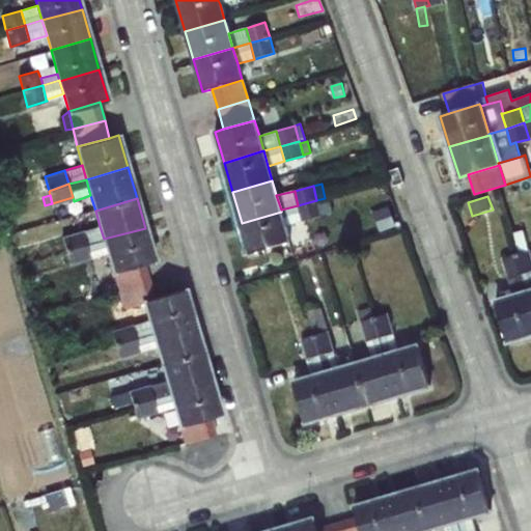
[(316,200),(298,205),(300,213),(303,221),(322,216),(316,200)]
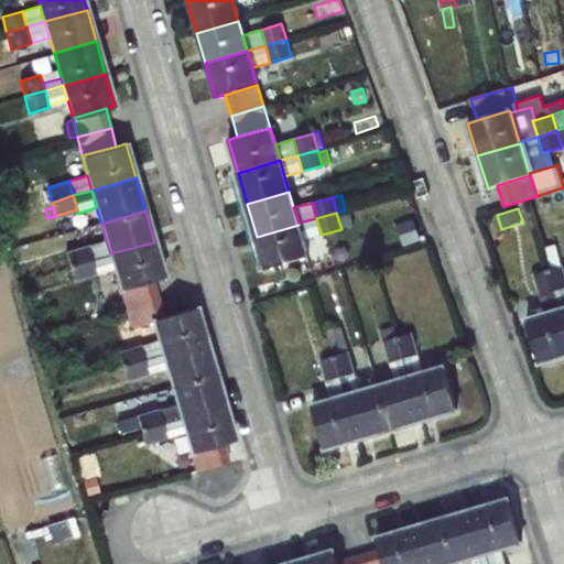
[(318,226),(316,218),(299,223),(299,225),(301,231),(318,226)]
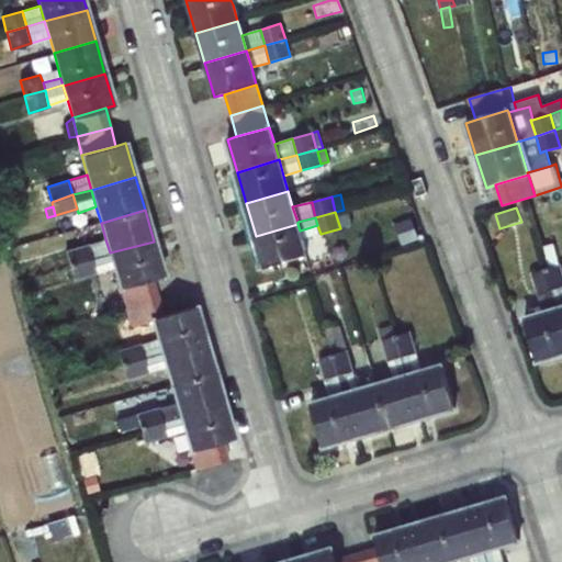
[(300,231),(298,224),(256,236),(265,269),(307,257),(300,231)]
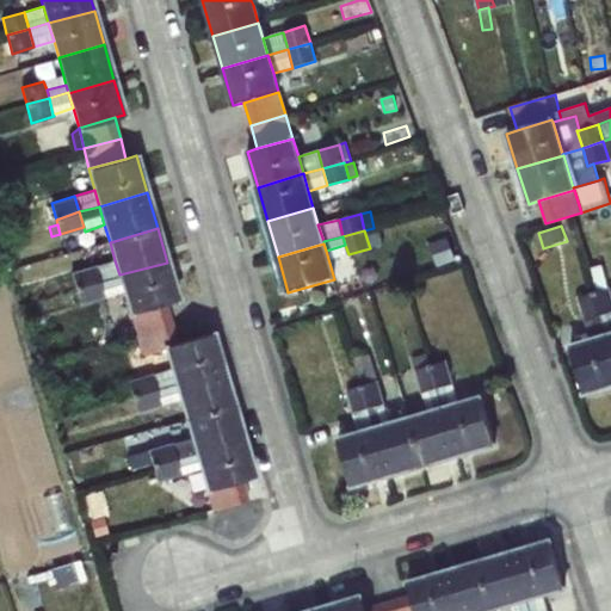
[(99,281),(119,275),(115,260),(94,266),(99,281)]
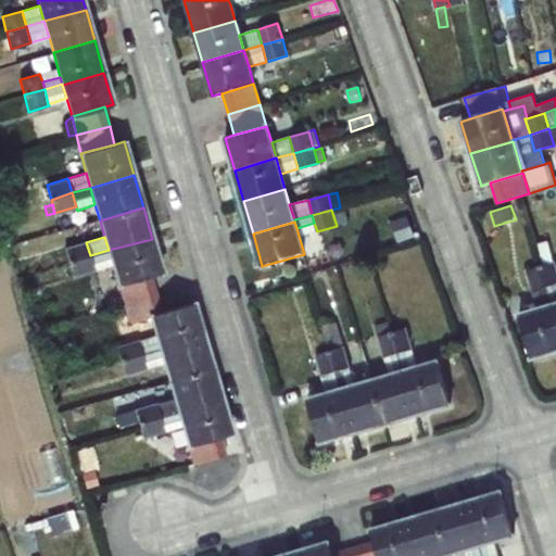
[(162,273),(152,239),(109,250),(112,265),(118,285),(151,276),(162,273)]
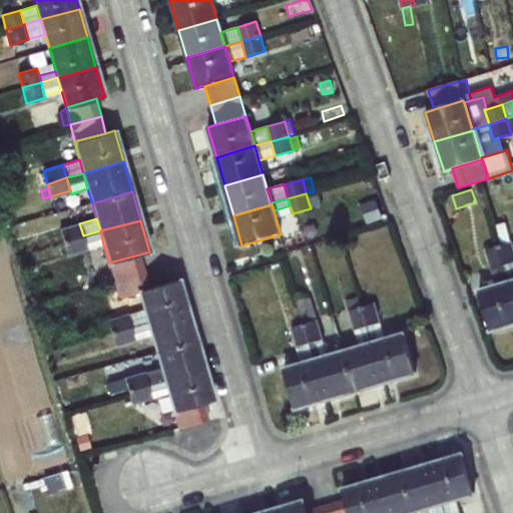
[(64,241),(83,235),(79,223),(60,228),(64,241)]
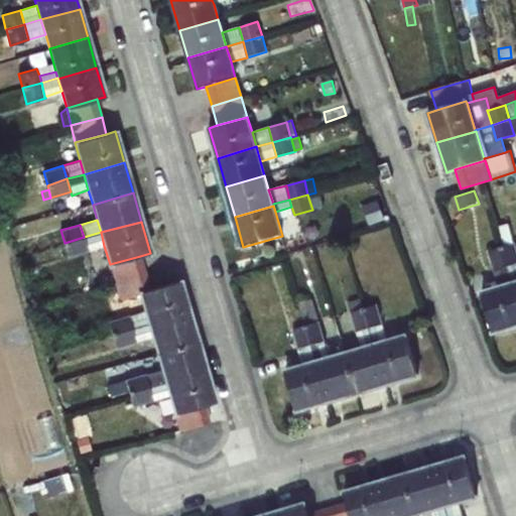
[(55,245),(65,243),(60,230),(52,232),(55,245)]
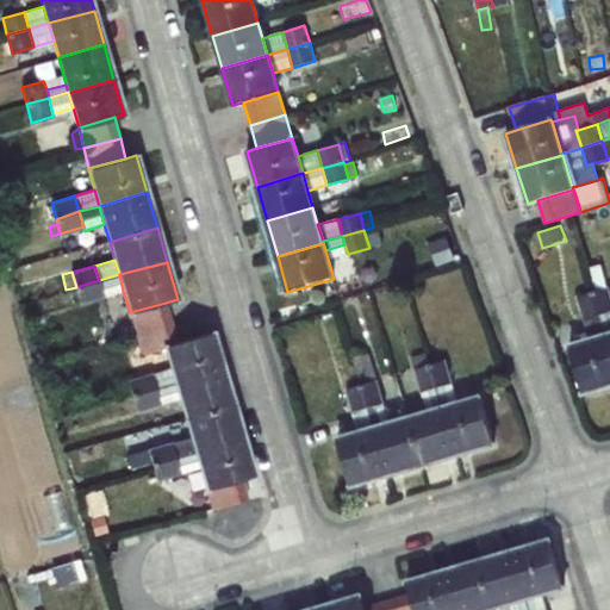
[(123,291),(119,274),(99,280),(104,296),(123,291)]
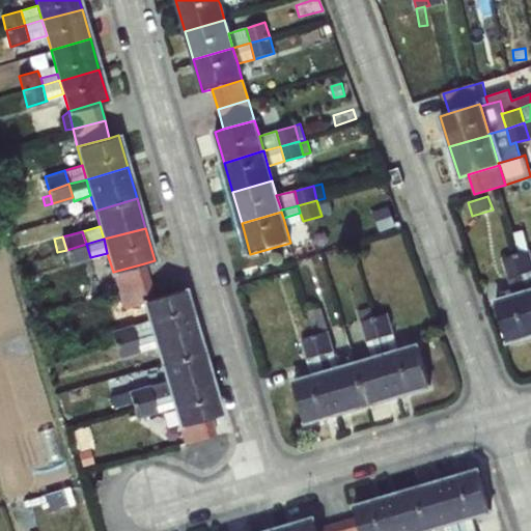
[(389,239),(372,244),(374,256),(392,251),(389,239)]
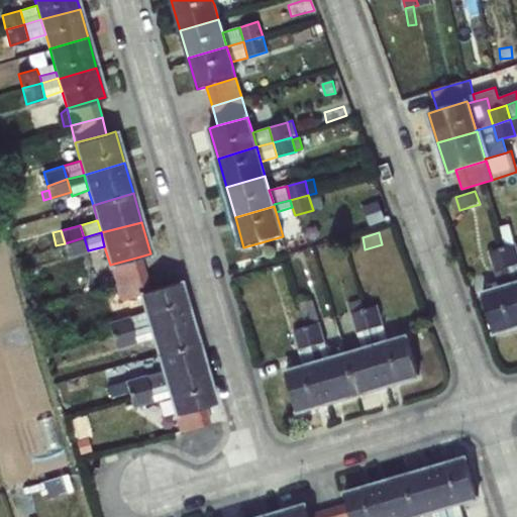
[(88,250),(84,237),(65,243),(65,244),(69,256),(88,250)]
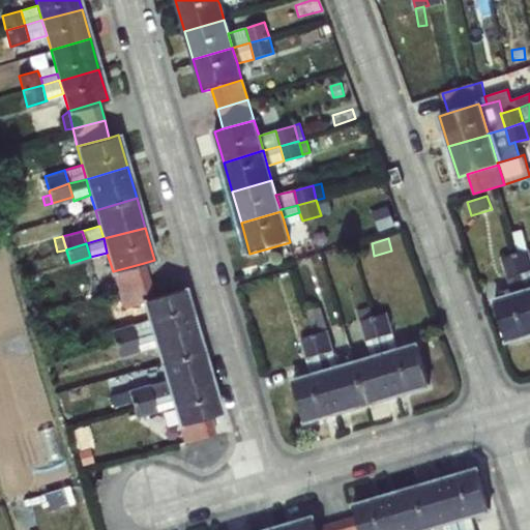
[(70,263),(66,251),(58,253),(62,265),(70,263)]
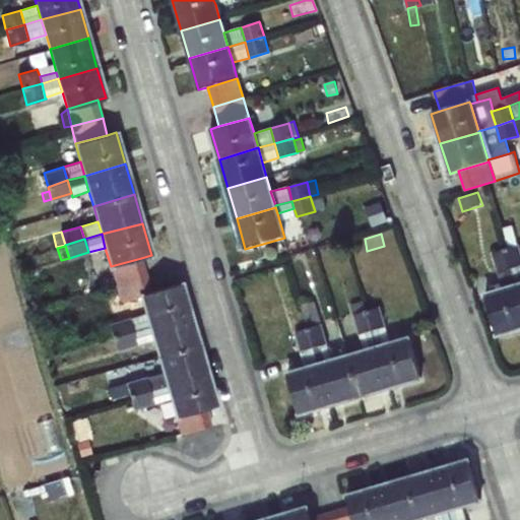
[(506,249),(512,268),(519,265),(519,247),(519,246),(506,249)]
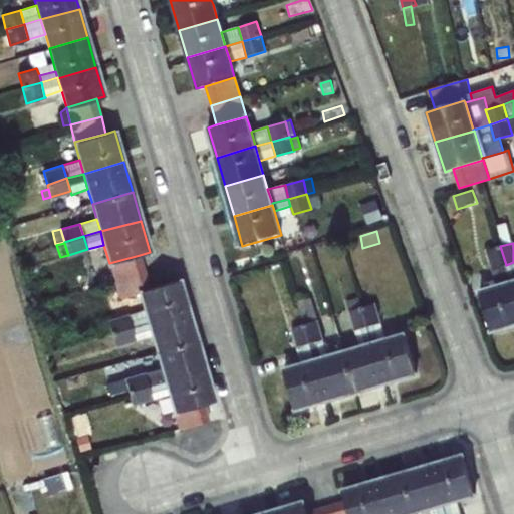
[(493,268),(506,265),(500,246),(487,250),(493,268)]
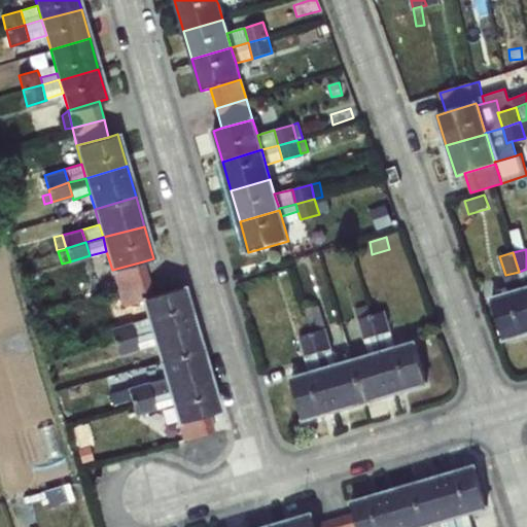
[(148,279),(143,261),(112,270),(117,287),(148,279)]
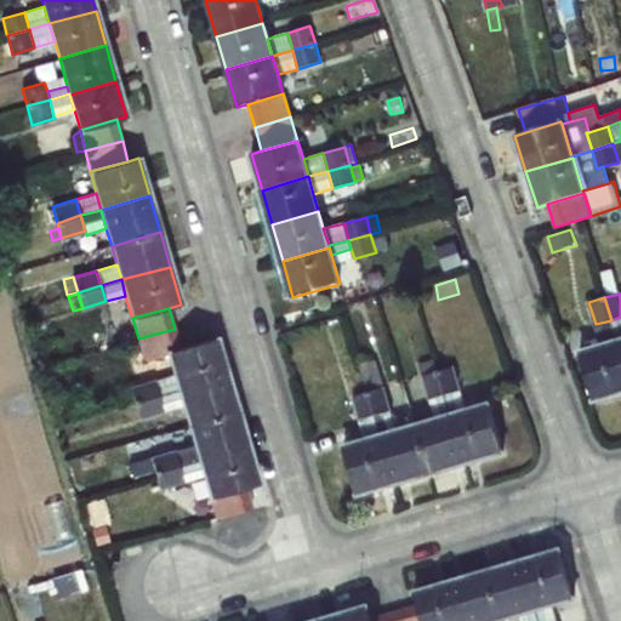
[(602,346),(619,341),(611,320),(596,324),(602,346)]
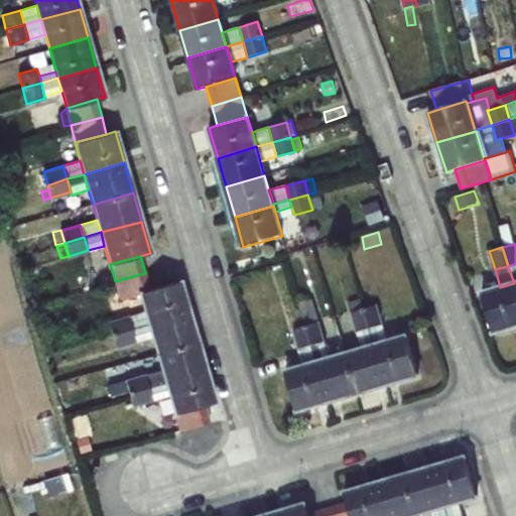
[(39,269),(28,272),(31,282),(41,279),(39,269)]
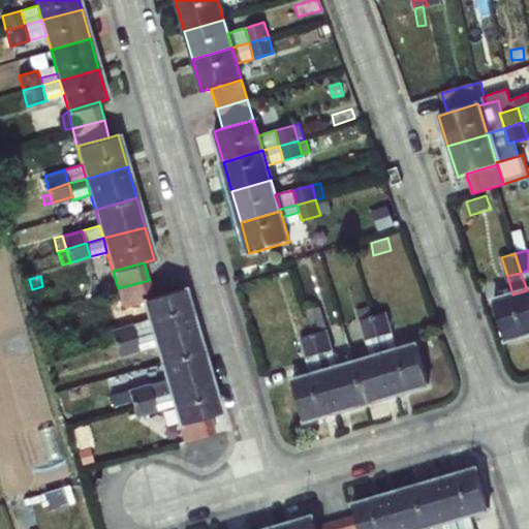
[(154,297),(149,280),(118,288),(122,302),(123,306),(143,300),(154,297)]
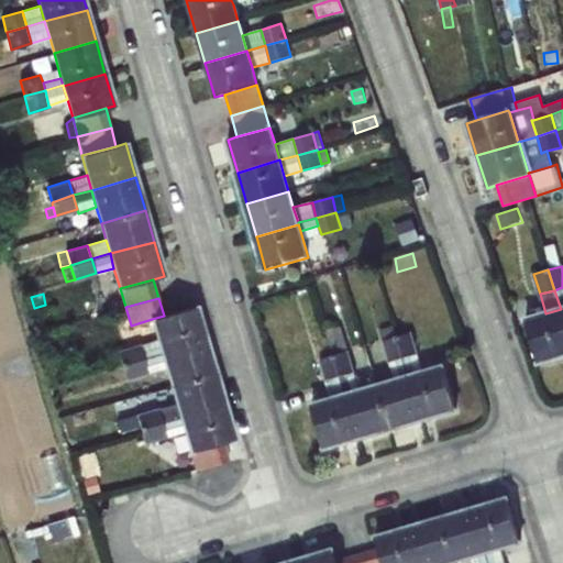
[(130,321),(125,307),(112,312),(117,326),(130,321)]
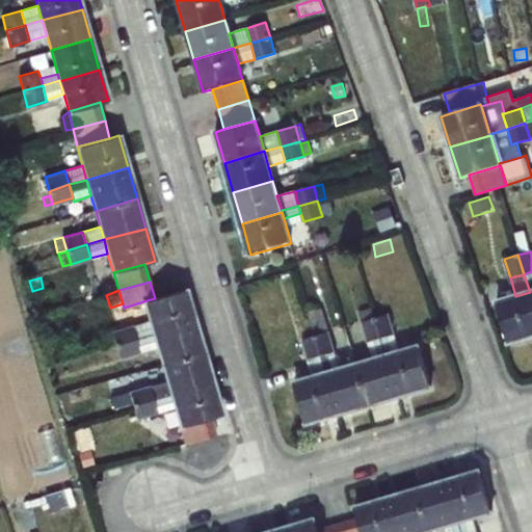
[(155,298),(143,301),(149,320),(153,334),(195,321),(186,290),(155,298)]
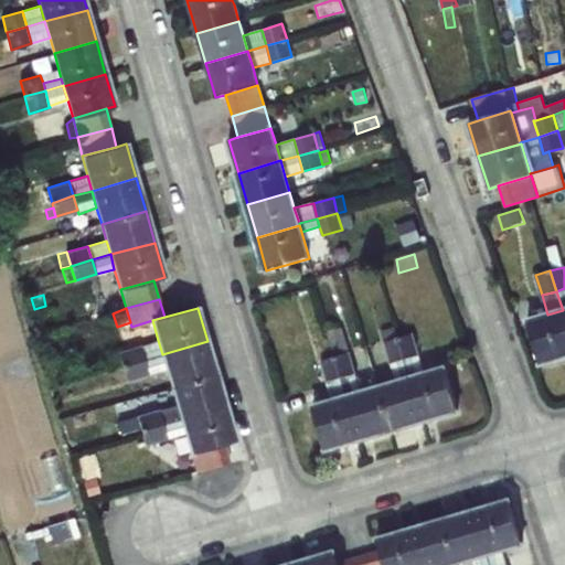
[(547,315),(528,320),(541,364),(564,356),(564,318),(563,310),(547,315)]
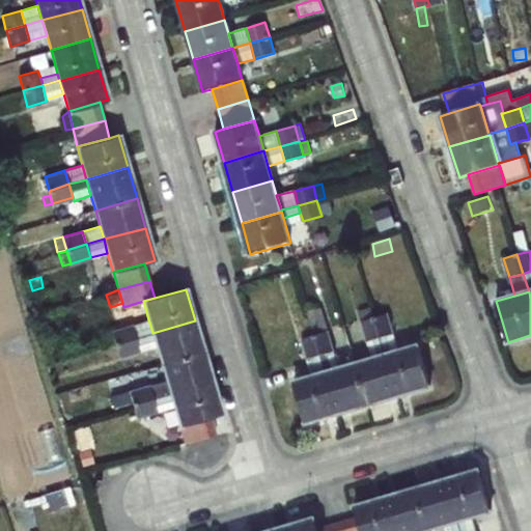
[(307,308),(315,336),(329,332),(323,308),(314,310),(313,306),(307,308)]
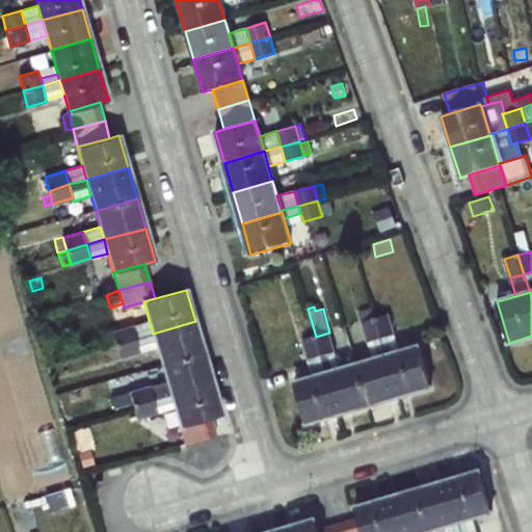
[(362,322),(374,319),(371,309),(358,312),(362,322)]
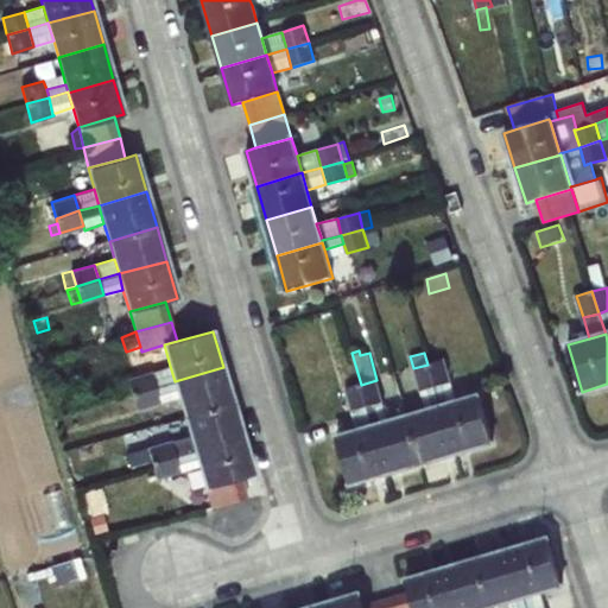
[(429,365),(436,387),(451,382),(444,360),(429,365)]
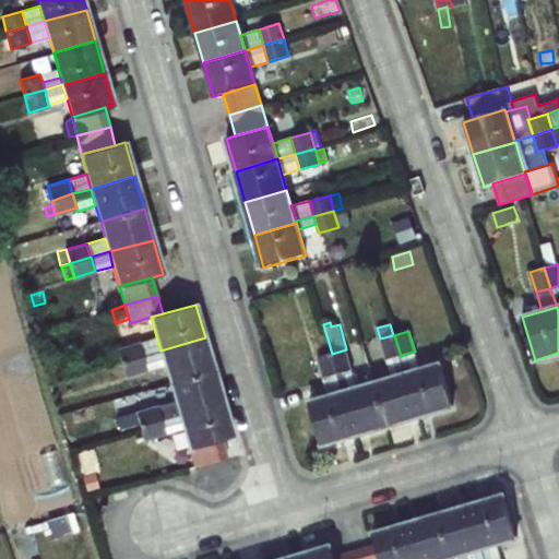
[(387,359),(401,356),(394,335),(393,335),(380,339),(387,359)]
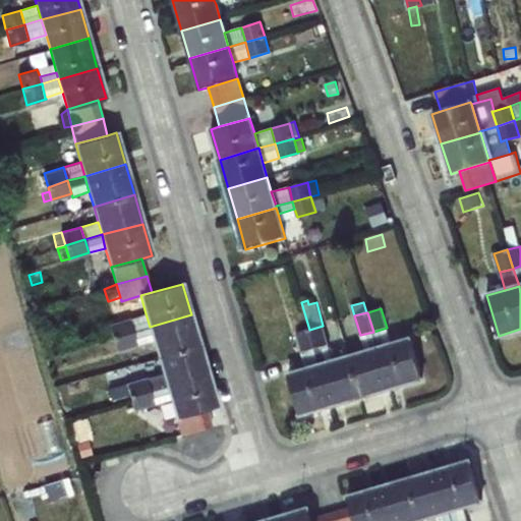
[(133,332),(150,327),(146,313),(129,319),(133,332)]
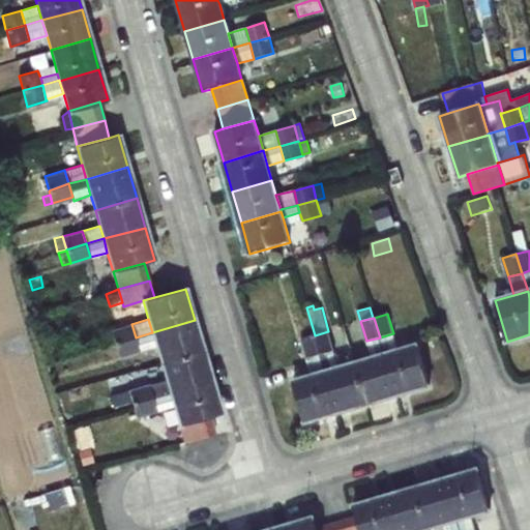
[(195,320),(152,332),(156,346),(162,362),(203,350),(195,320)]
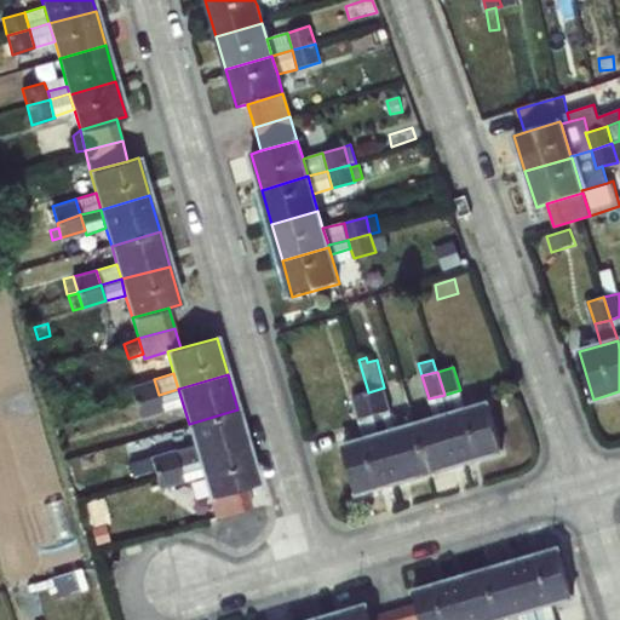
[(135,402),(159,395),(154,379),(130,386),(135,402)]
